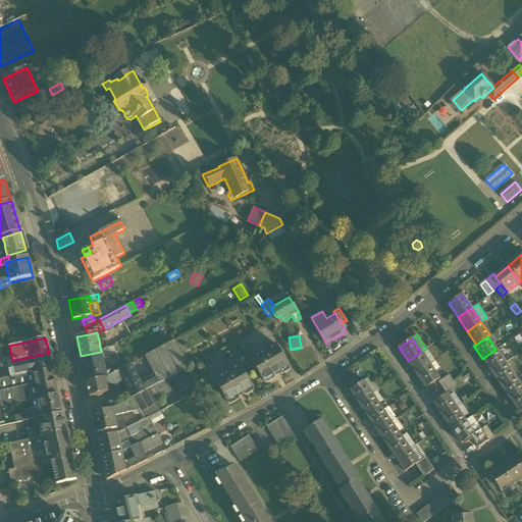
[(154,374),(159,383),(166,379),(189,368),(174,342),(145,357),(154,374)]
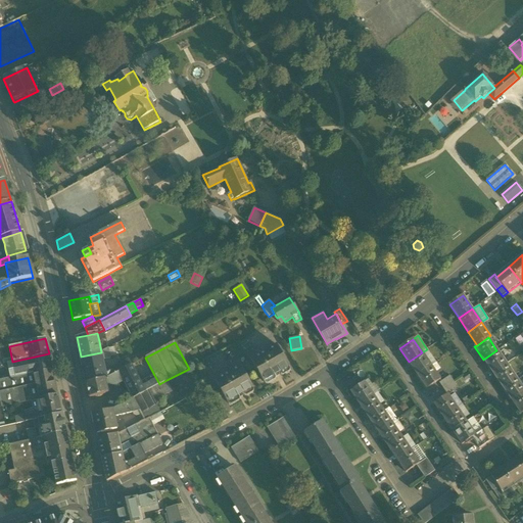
[(251,360),(264,382),(274,376),(275,377),(280,374),(280,373),(289,368),(277,345),(251,360)]
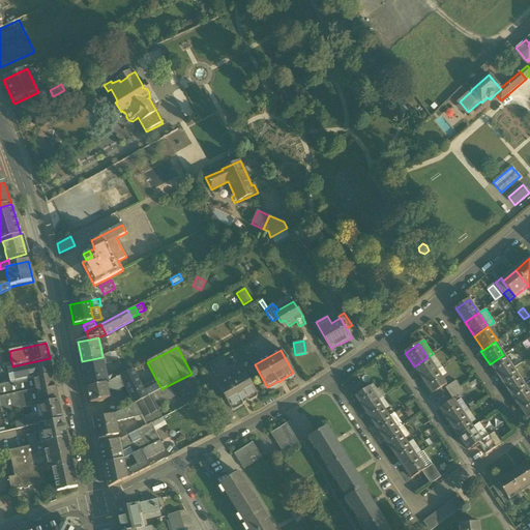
[(110,353),(102,357),(105,364),(112,363),(112,361),(110,353)]
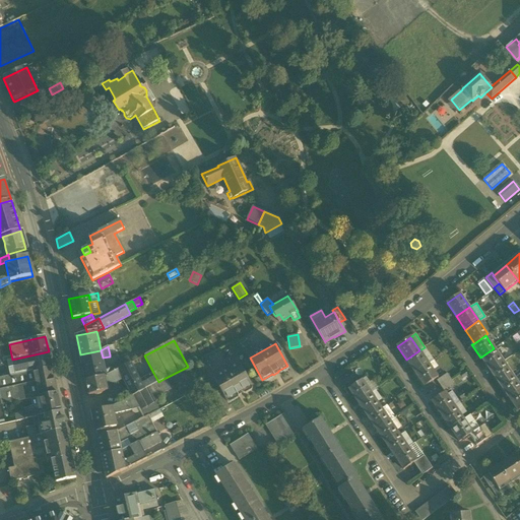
[(434,361),(425,347),(419,350),(429,364),(434,361)]
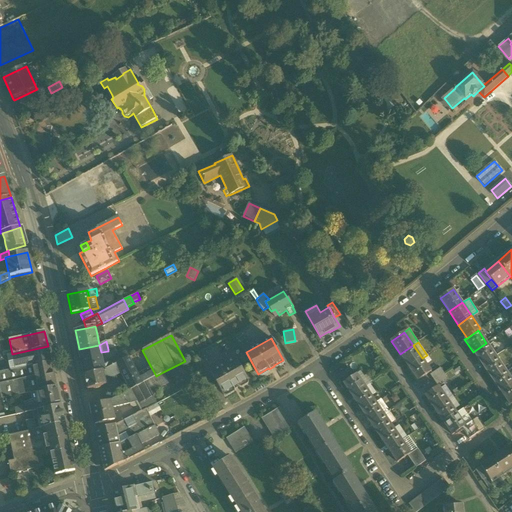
[(495,357),(486,343),(473,352),(482,366),(495,357)]
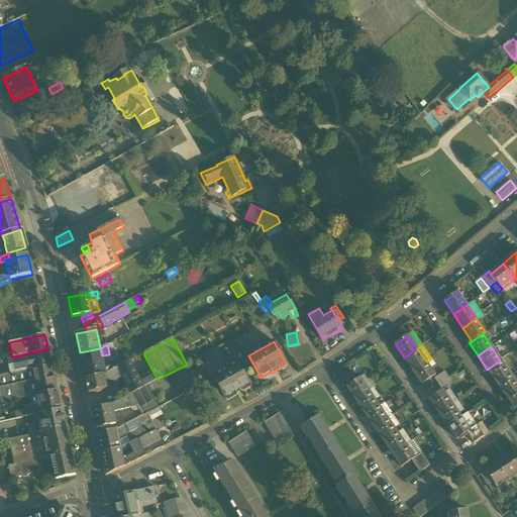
[(80,352),(85,379),(104,375),(106,375),(105,370),(102,355),(100,348),(80,352)]
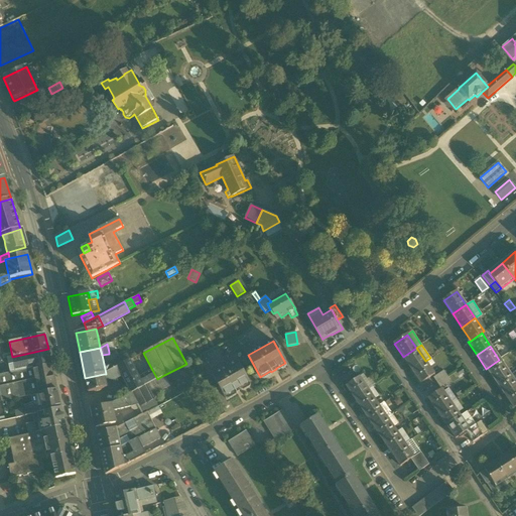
[(403,357),(412,370),(425,361),(416,348),(403,357)]
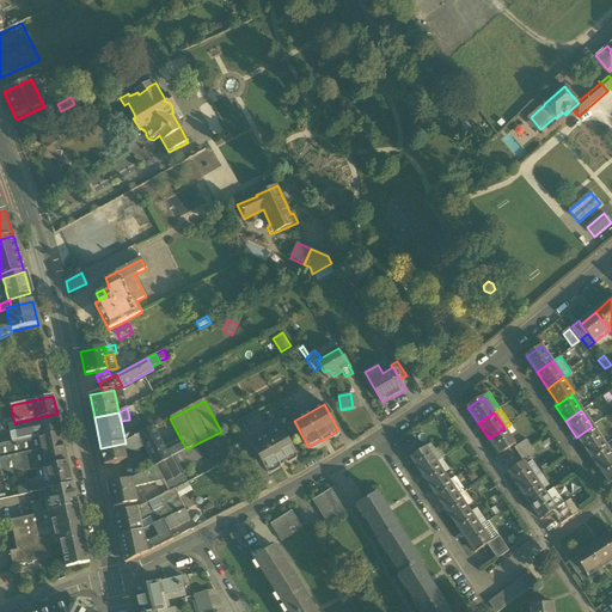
[(61,432),(57,414),(14,423),(18,441),(40,436),(61,432)]
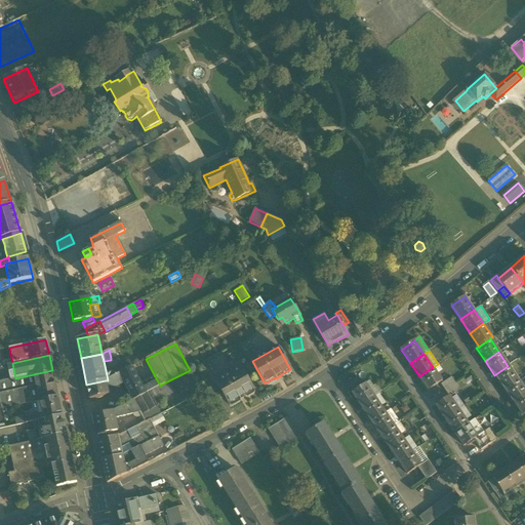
[(112,373),(114,377),(128,368),(126,362),(110,370),(111,373),(112,373)]
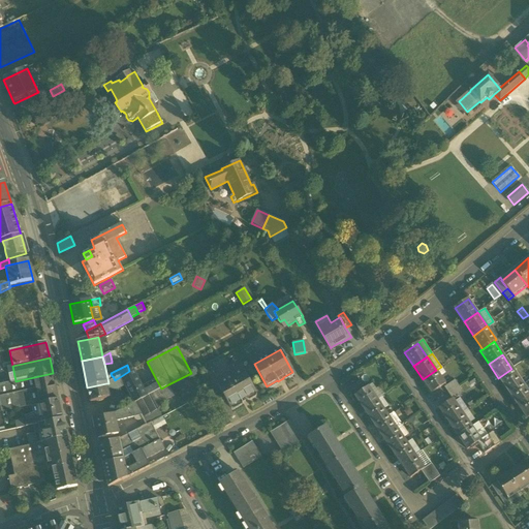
[(7,367),(10,382),(16,381),(12,366),(7,367)]
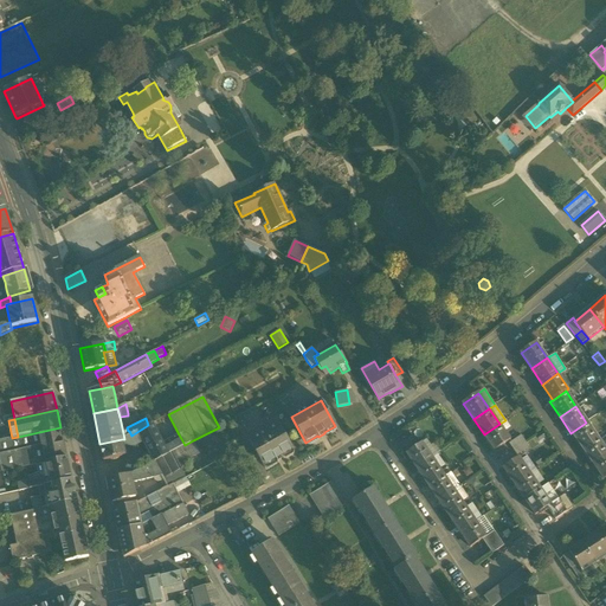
[(511,427),(505,420),(500,424),(505,432),(511,427)]
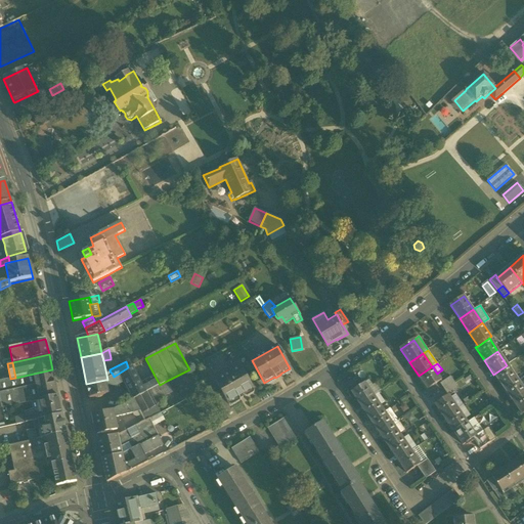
[(516,379),(507,365),(493,375),(503,388),(516,379)]
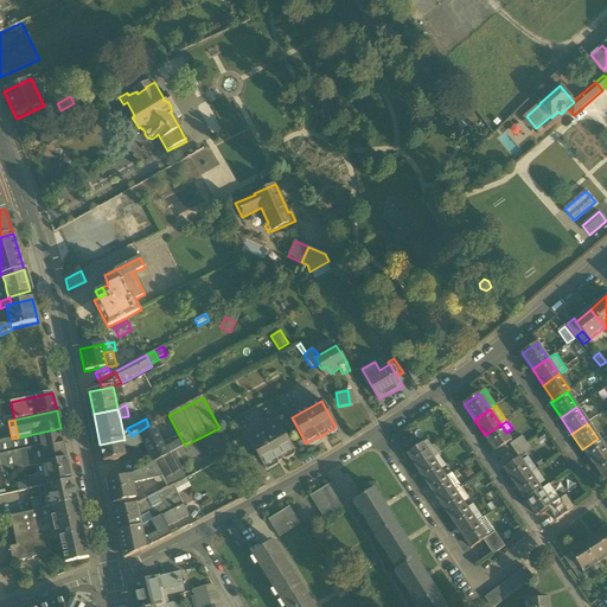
[(127,446),(133,448),(144,442),(158,434),(153,425),(148,426),(132,436),(125,440),(122,440),(123,447),(127,446)]
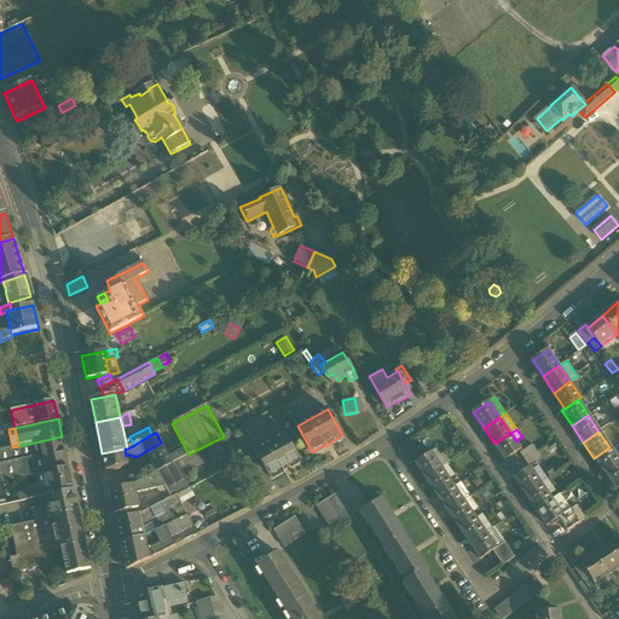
[(254,451),(268,476),(282,469),(282,470),(288,467),(288,466),(300,460),(284,433),(254,451)]
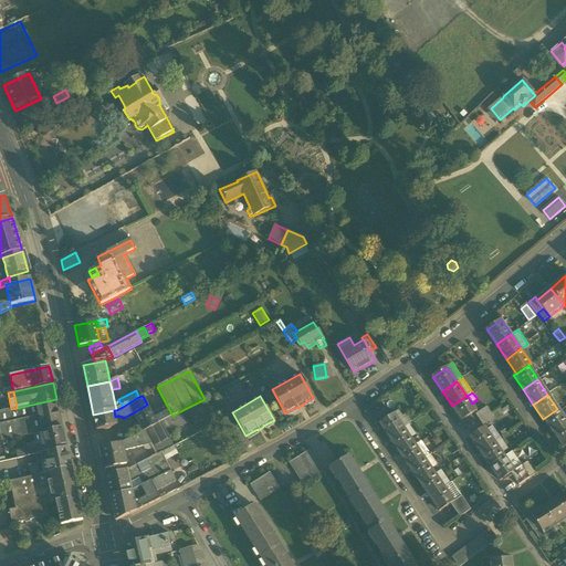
[(472,404),(467,396),(452,406),(462,421),(477,411),(472,404)]
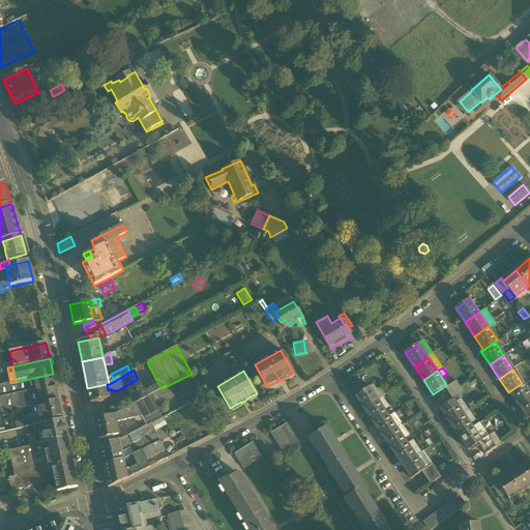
[(53,374),(34,378),(39,404),(58,401),(53,374)]
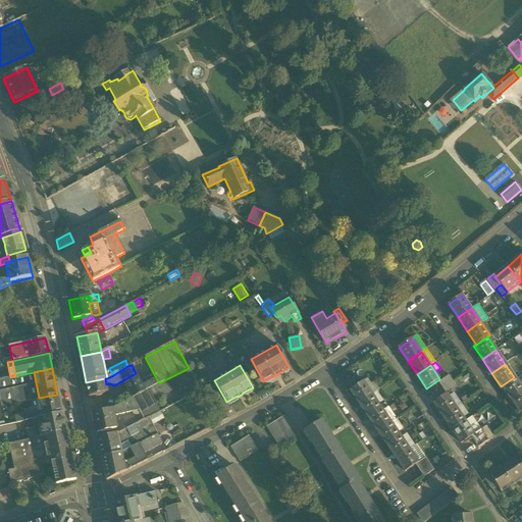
[(10,377),(0,379),(0,398),(2,406),(31,400),(39,398),(34,372),(15,376),(10,377)]
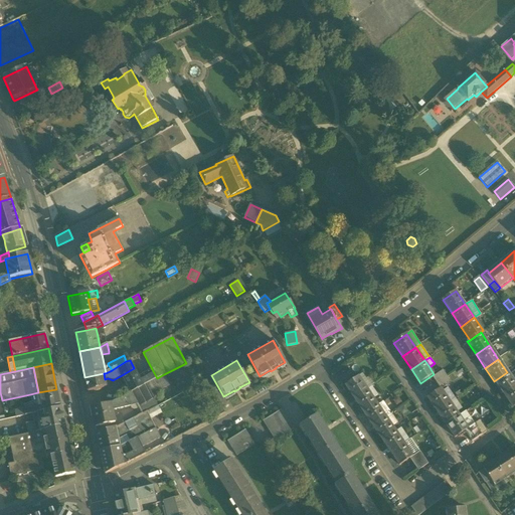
[(122,375),(126,384),(138,377),(134,368),(122,375)]
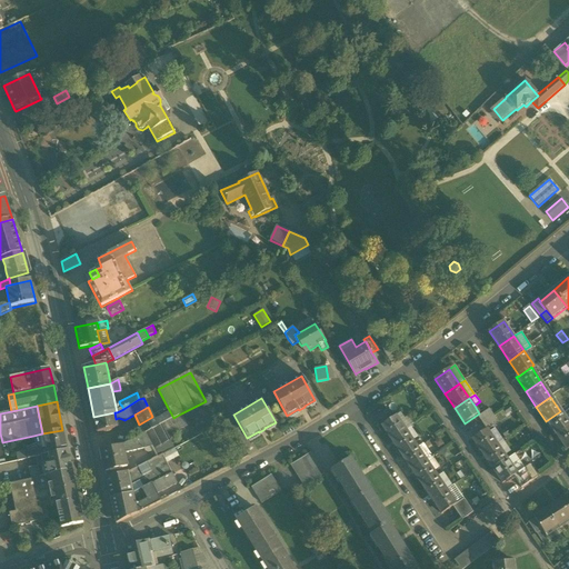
[(139,425),(145,433),(161,425),(173,418),(168,408),(152,417),(139,425)]
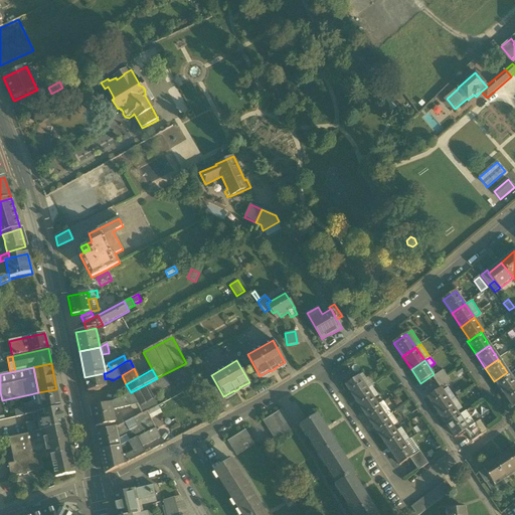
[(450,380),(447,375),(444,370),(434,377),(437,382),(440,387),(450,380)]
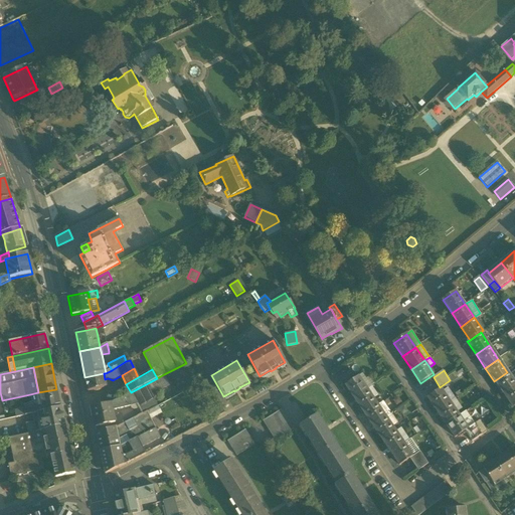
[(514,385),(514,382),(507,372),(494,381),(503,394),(514,385)]
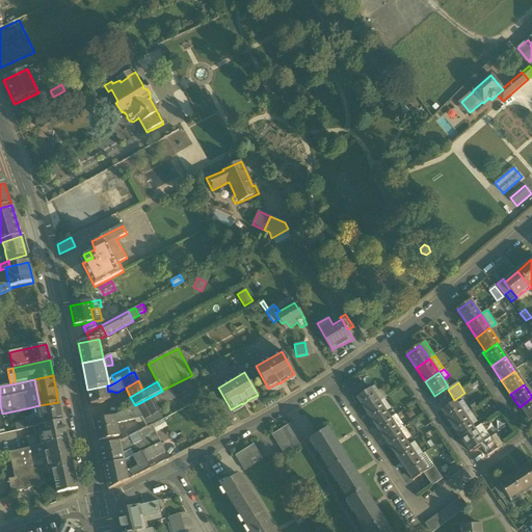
[(108,392),(107,386),(87,390),(90,405),(91,405),(110,400),(108,392)]
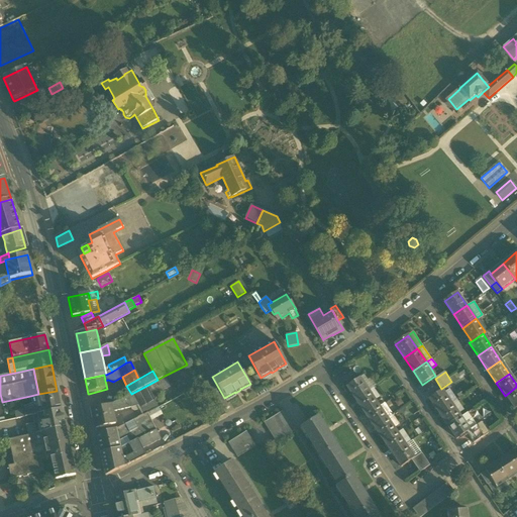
[(158,380),(146,386),(152,397),(171,387),(165,376),(158,380)]
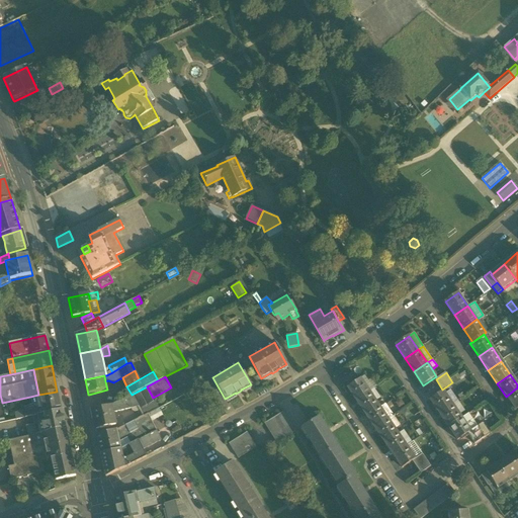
[(361,378),(370,393),(374,390),(377,387),(371,378),(368,381),(365,376),(361,378)]
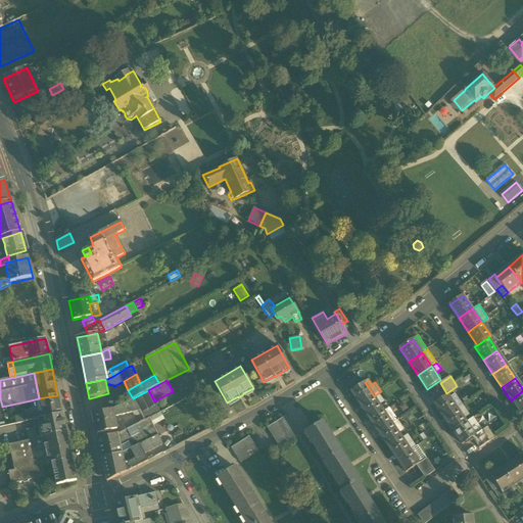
[(350,392),(360,406),(374,396),(365,382),(350,392)]
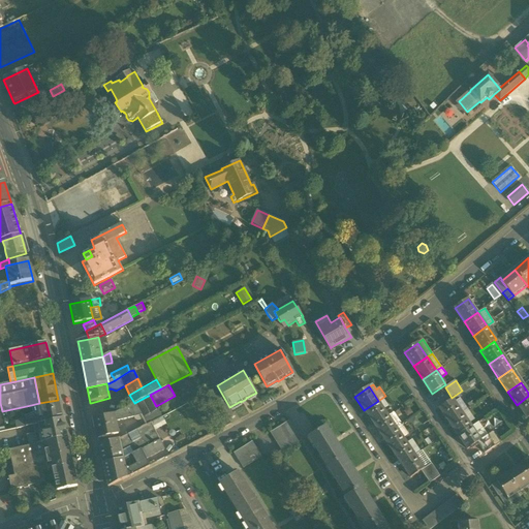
[(159,410),(156,406),(150,395),(134,403),(142,415),(141,415),(143,418),(159,410)]
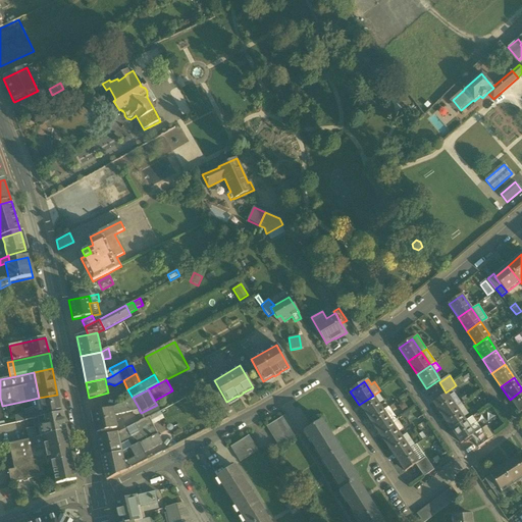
[(521,411),(521,390),(510,400),(519,413),(521,411)]
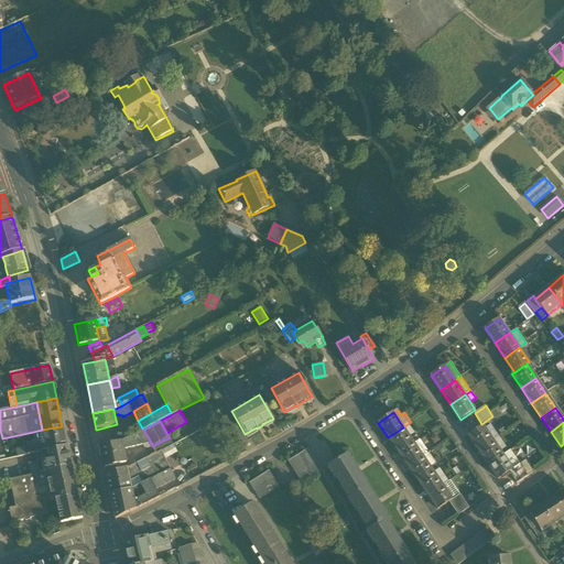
[(414,434),(408,424),(403,427),(410,437),(414,434)]
